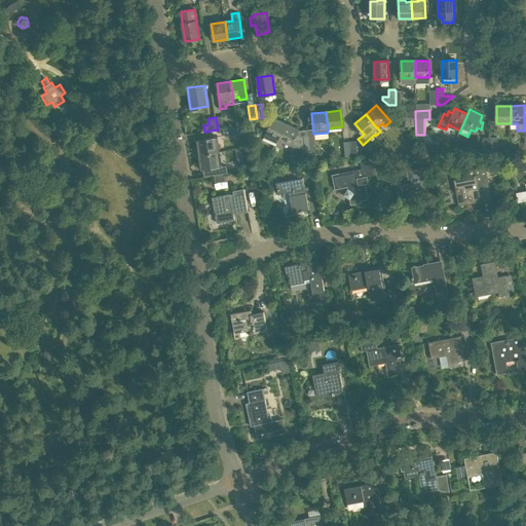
[(279,139),(286,122),(272,117),(264,138),(277,144),(279,139)]
